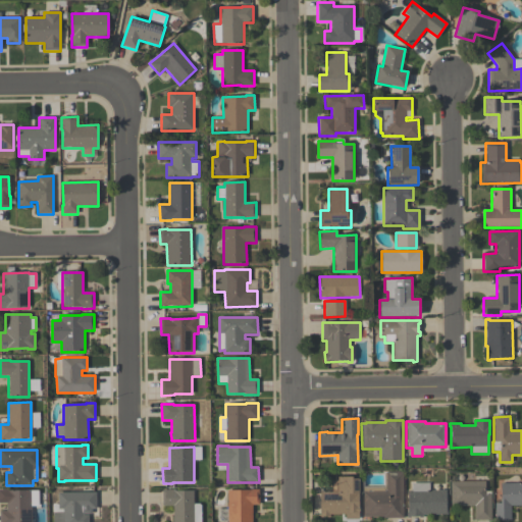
[(363,517),(363,491),(366,491),(366,487),(385,487),(385,473),(403,473),(403,518),(383,519),(383,517),(363,517)]
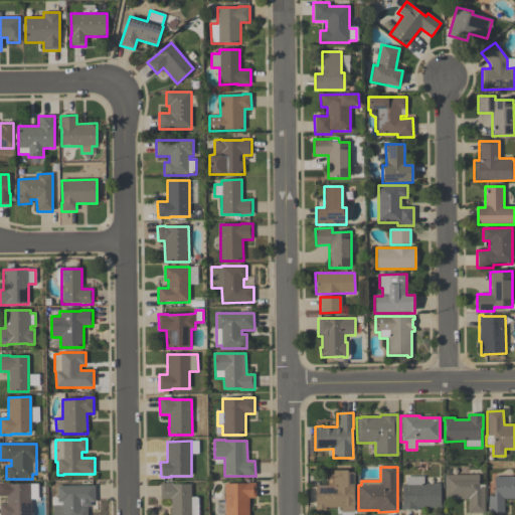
[(354,473),(354,513),(340,513),(340,508),(325,508),(325,511),(316,511),(315,486),(333,486),(333,471),(348,471),(348,473),(354,473)]
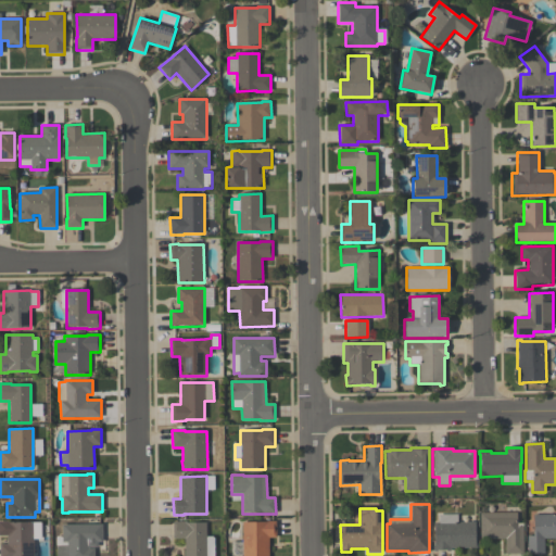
[(523,554),(505,554),(505,539),(480,540),(480,514),(517,513),(517,523),(522,523),(523,554)]
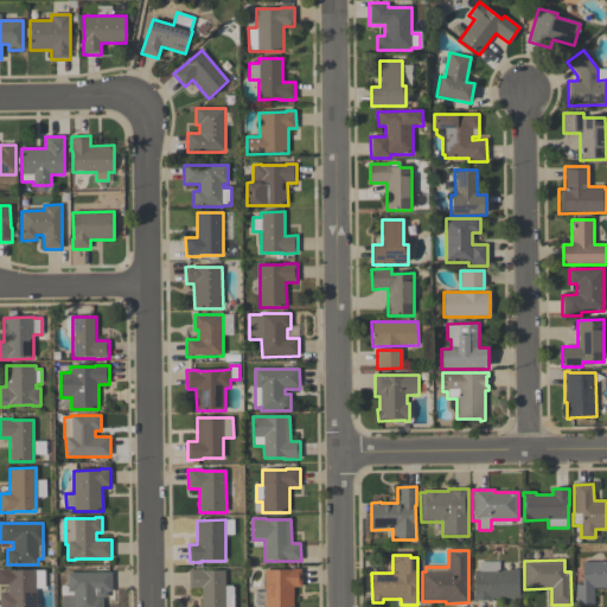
[(521,599),(491,599),(491,602),(487,602),(487,601),(477,601),(477,602),(473,602),(473,595),(474,595),(474,572),(479,572),(479,562),(499,562),(499,570),(518,570),(519,594),(521,594),(521,599)]
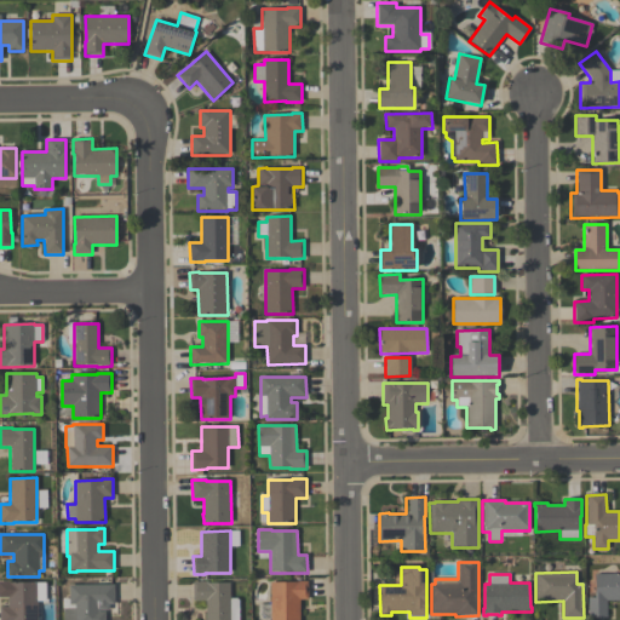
[(619,574),(619,601),(607,602),(607,618),(603,618),(592,619),(592,618),(589,618),(587,598),(595,598),(595,574),(619,574)]
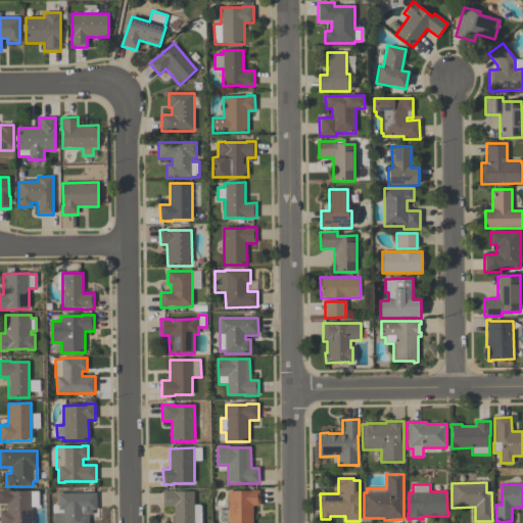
[(259,507),(252,507),(252,522),(228,522),(228,492),(250,491),(250,490),(258,490),(259,507)]
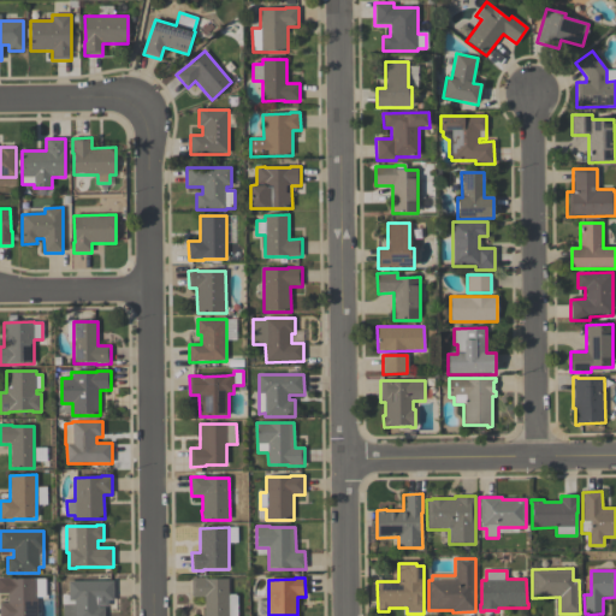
[(45,579),(45,598),(36,598),(36,615),(0,615),(0,604),(7,604),(7,594),(0,594),(0,579),(7,579),(7,580),(45,579)]
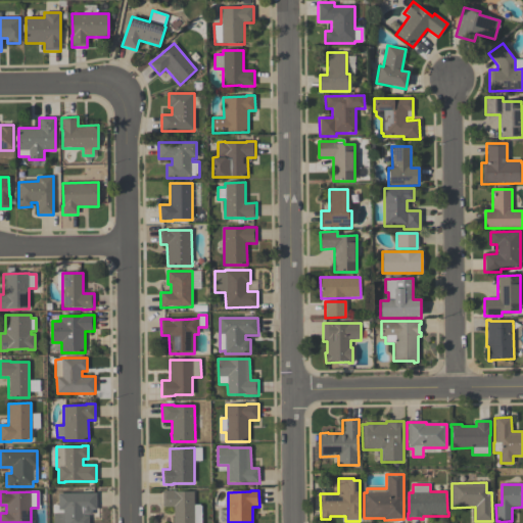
[(162,508),(162,491),(175,491),(175,492),(193,492),(193,506),(199,506),(199,507),(201,507),(201,522),(173,522),(173,508),(162,508)]
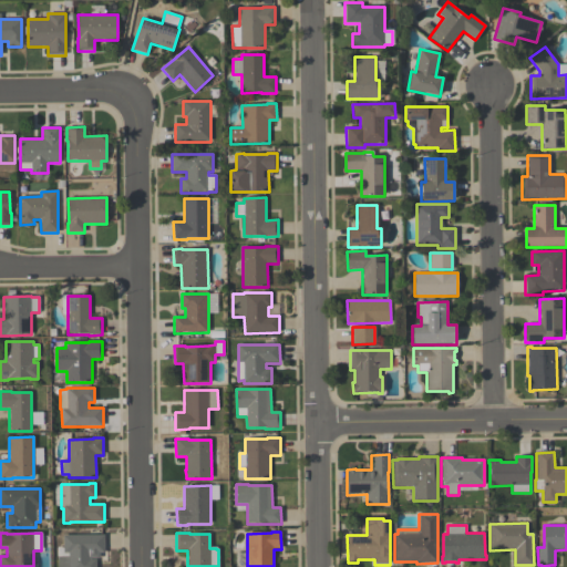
[(104,535),(104,554),(100,554),(100,559),(91,559),(91,560),(95,560),(95,566),(58,566),(58,557),(69,557),(69,554),(63,554),(63,535),(104,535)]
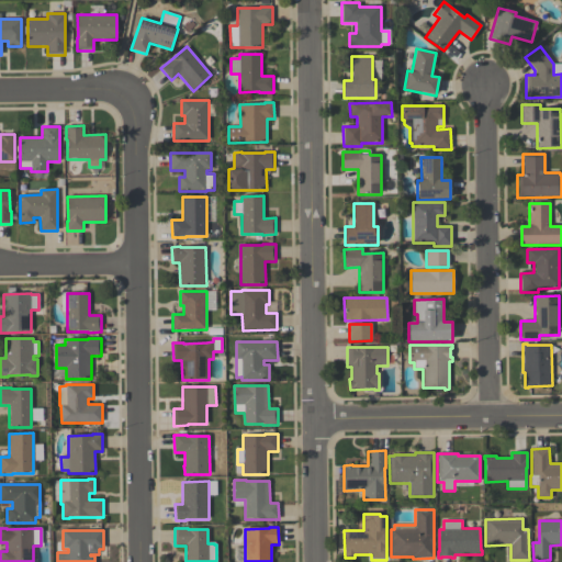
All buildings are outlined.
